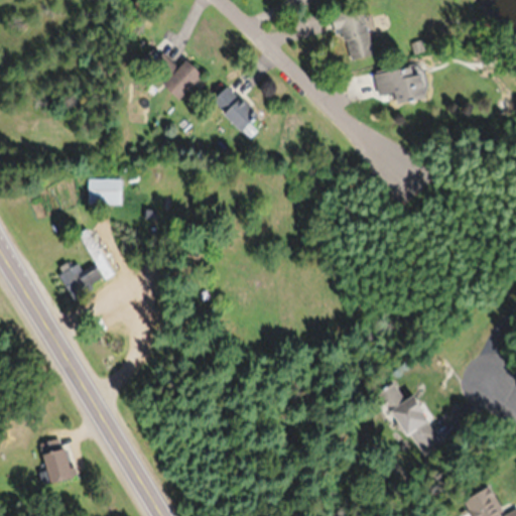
[(374,52),(362,5),(331,13),(336,32),(342,30),(349,59),(374,52)]
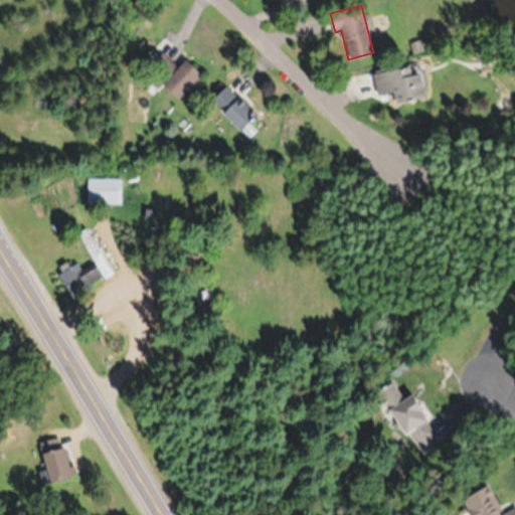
[(174,64),(159,78),(178,98),(202,73),(185,57),(176,66),(174,64)]
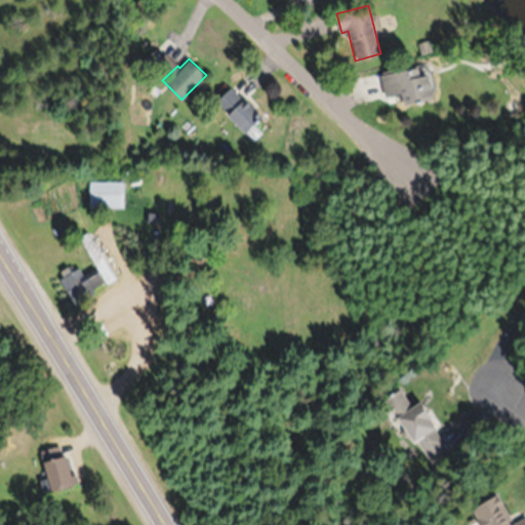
[(429,73),(421,74),(419,67),(381,73),(385,96),(398,93),(400,105),(433,98),(429,73)]
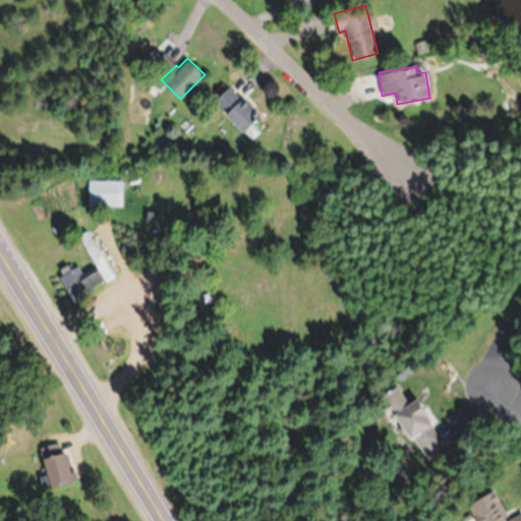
[(214,101),(243,130),(258,114),(229,84),(214,101)]
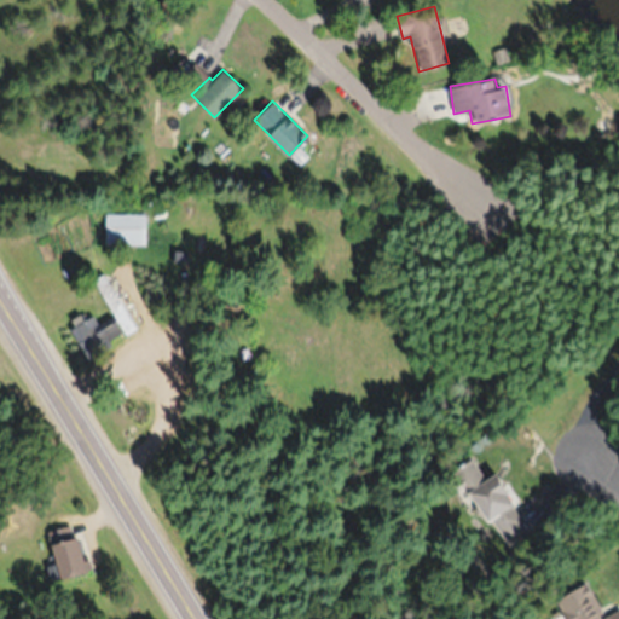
[(104,243),(144,243),(144,213),(104,213),(104,243)]
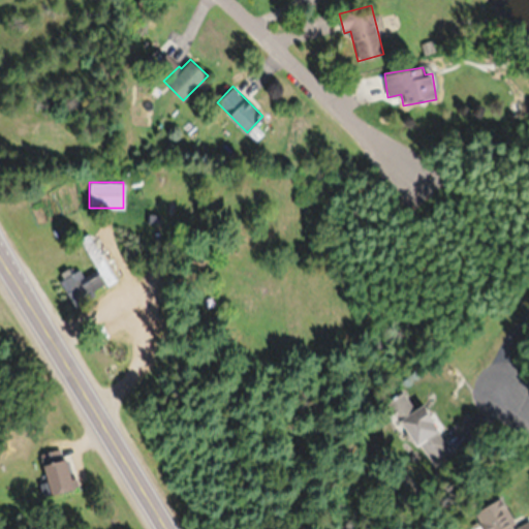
[(96,270),(83,276),(80,269),(60,279),(70,301),(114,280),(90,234),(80,238),(96,270)]
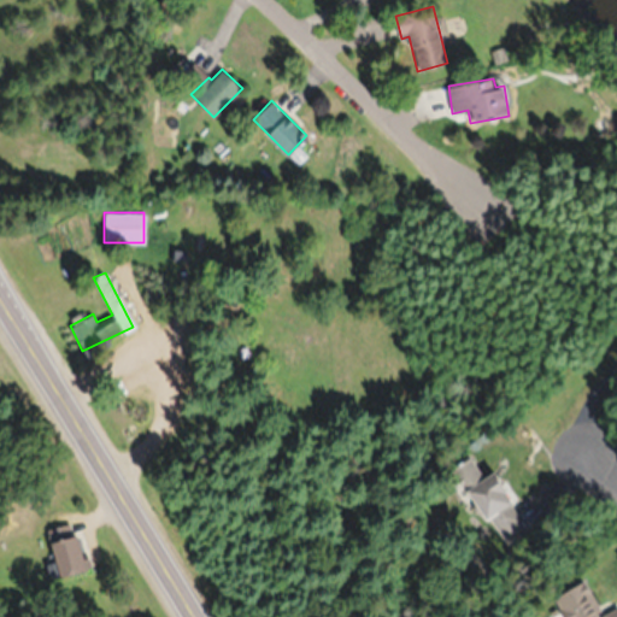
[(498,546),(527,532),(495,471),(483,479),(472,457),(456,465),(498,546)]
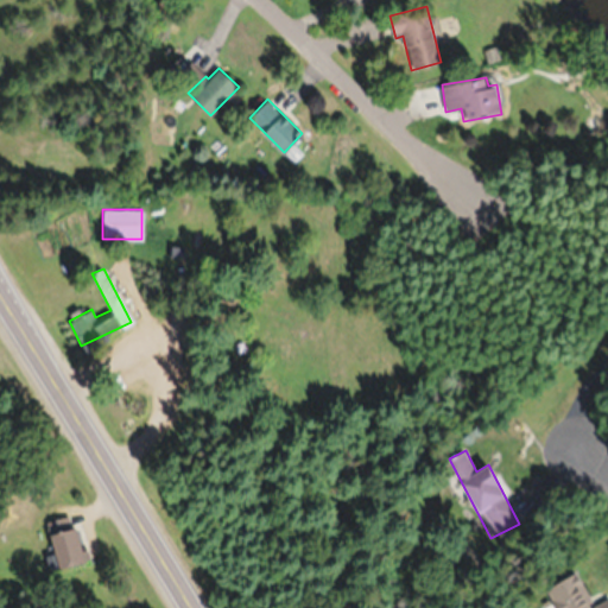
[(84,563),(74,515),(48,520),(58,569),(84,563)]
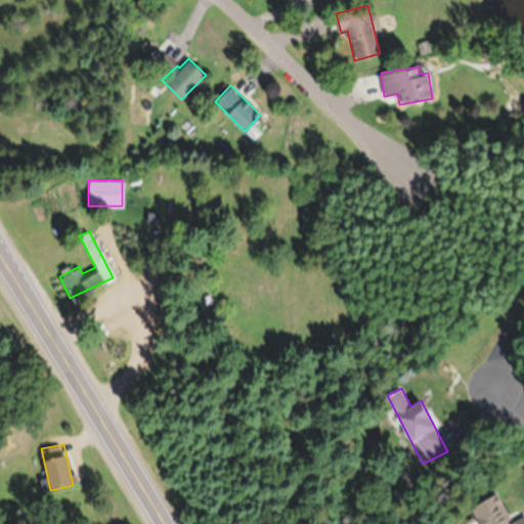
[(480,523),(523,523),(523,515),(512,522),(496,493),(471,508),(480,523)]
